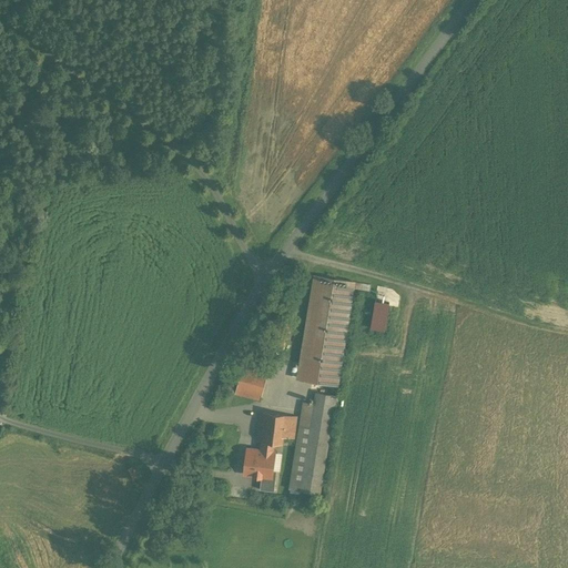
[(315,275),(298,377),(337,384),(353,281),(315,275)]
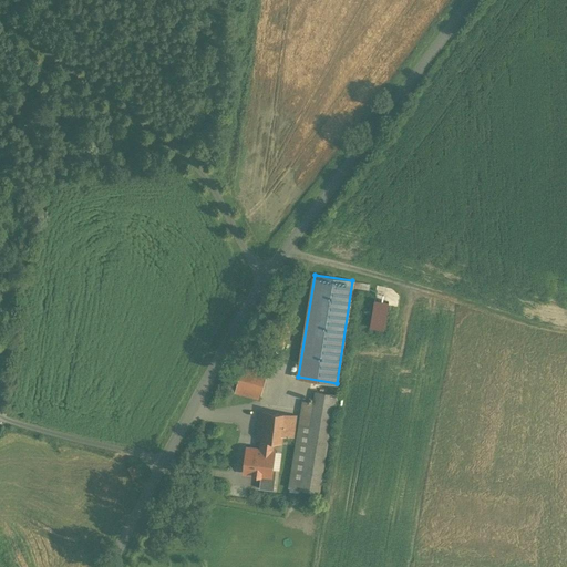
[(378,297),(372,325),(389,328),(394,300),(378,297)]
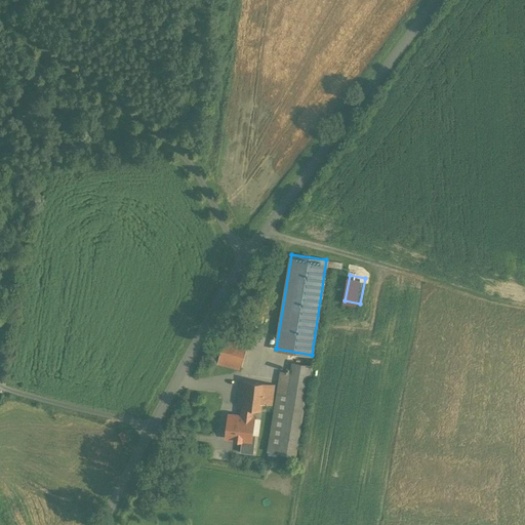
[(265,314),(249,308),(245,320),(259,325),(265,314)]
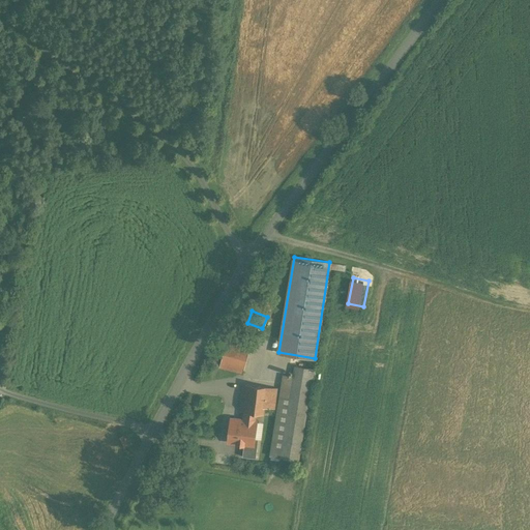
[(227,342),(223,356),(219,365),(242,372),(248,347),(227,342)]
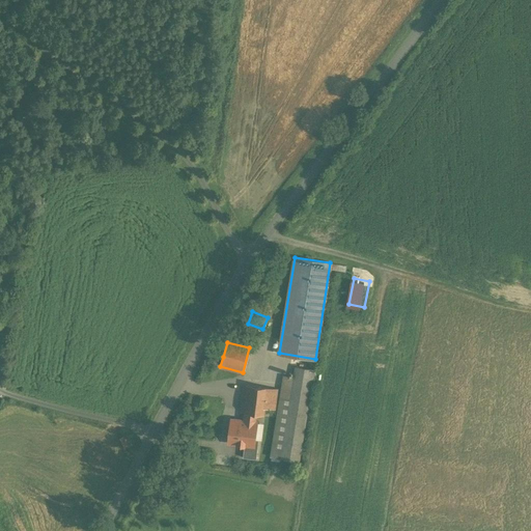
[(213,365),(220,366),(223,357),(217,355),(213,365)]
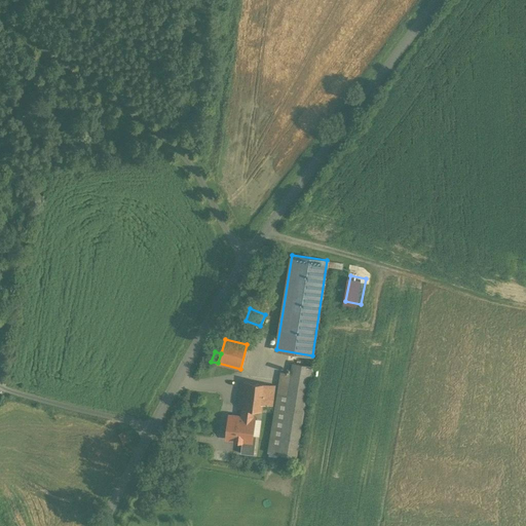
[(288,392),(288,396),(277,454),(296,457),(310,366),(293,363),(289,387),(288,392)]
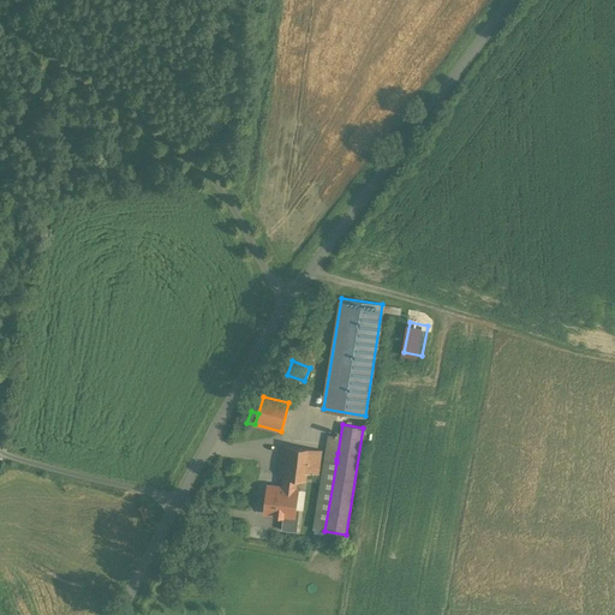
[(279,476),(284,476),(296,478),(305,479),(306,472),(317,473),(321,451),(282,446),(279,476)]
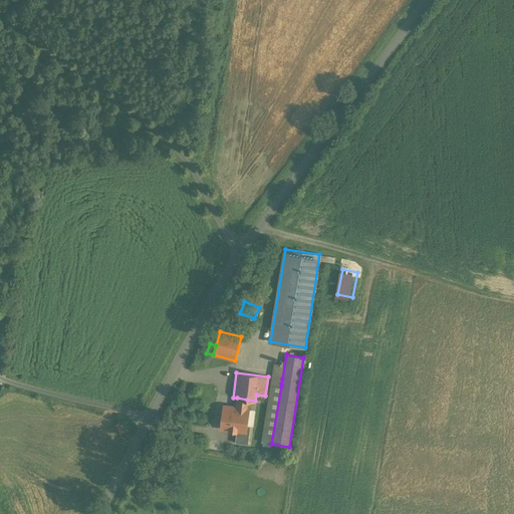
[(262,442),(271,444),(281,387),(271,384),(262,442)]
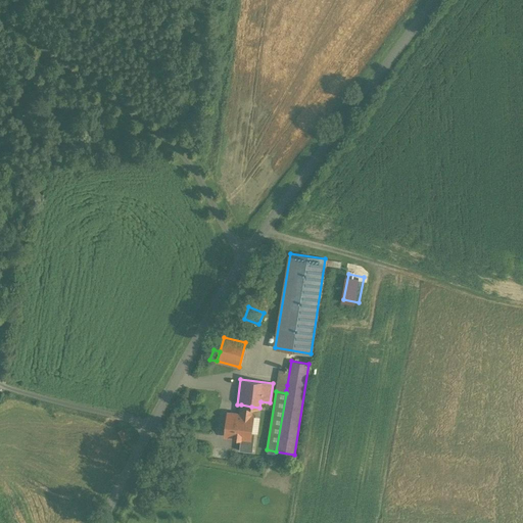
[(225,435),(240,437),(253,439),(254,433),(250,432),(252,416),(250,416),(251,407),(241,405),(240,414),(228,413),(225,435)]
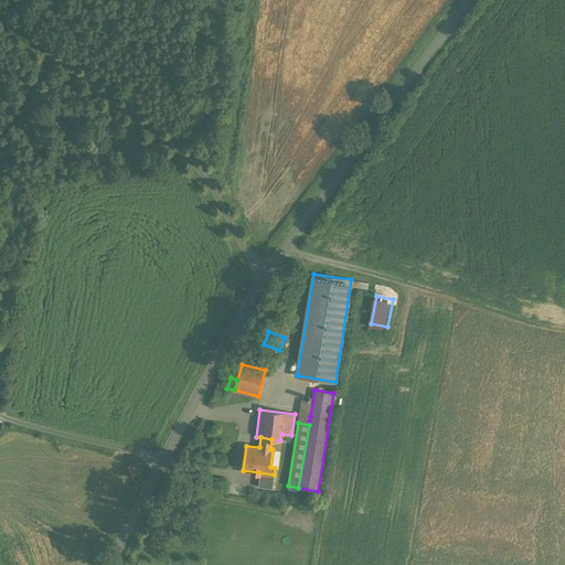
[(135,476),(145,471),(139,460),(129,465),(135,476)]
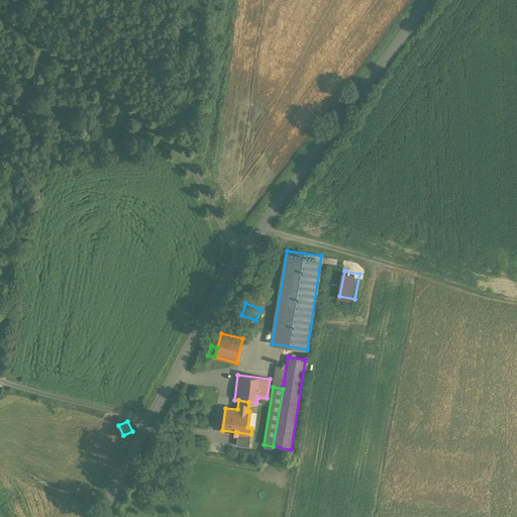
[(249,446),(250,434),(237,432),(236,445),(249,446)]
